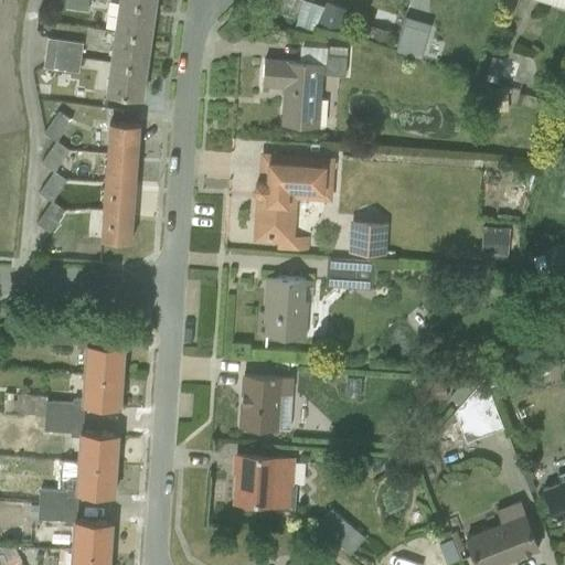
[(117,0),(114,27),(150,32),(155,1),(146,0),(117,0)]
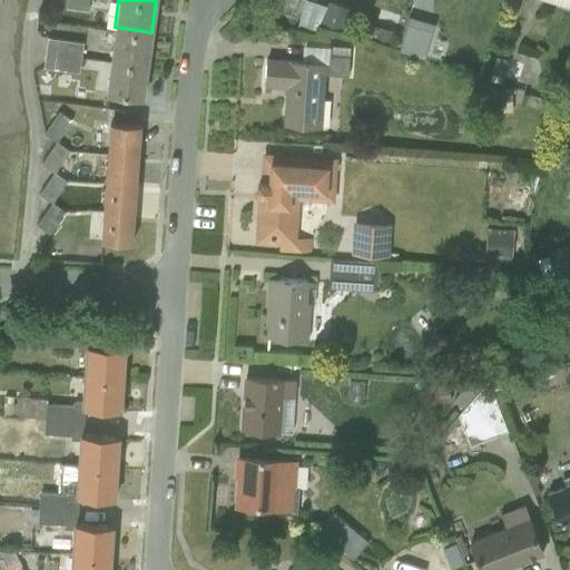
[(286,0),(282,15),(295,19),(301,0),(286,0)]
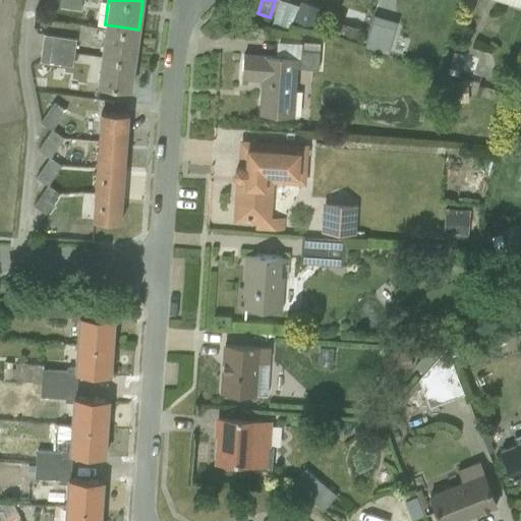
[(312,29),(321,8),(300,1),(298,6),(279,0),(272,25),(288,31),(291,21),(312,29)]
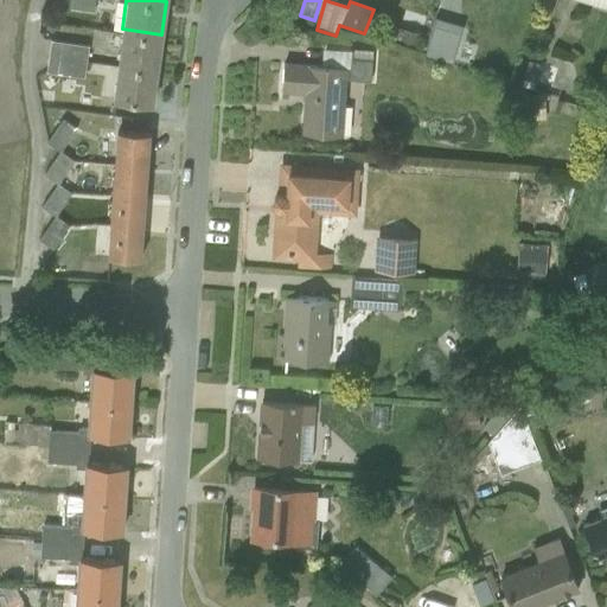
[(606,0),(574,0),(606,10),(606,0)]
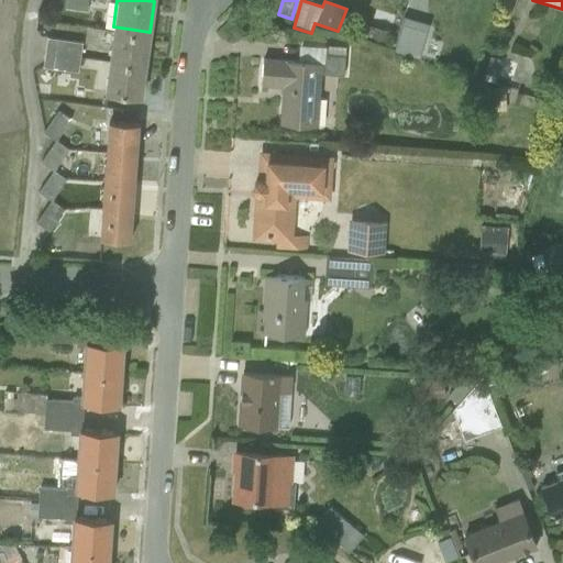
[(113,26),(109,57),(145,63),(150,32),(113,26)]
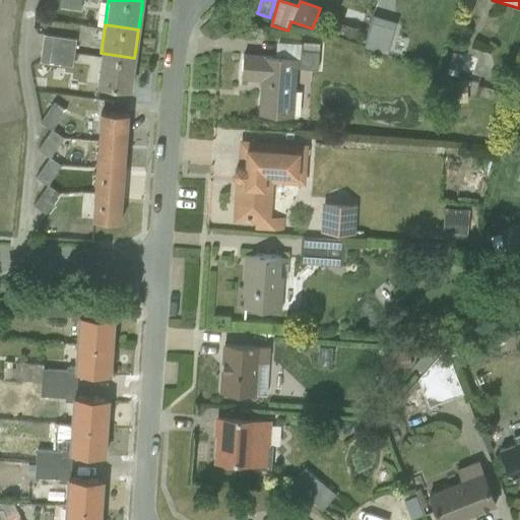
[(340,39),(355,43),(359,28),(344,24),(340,39)]
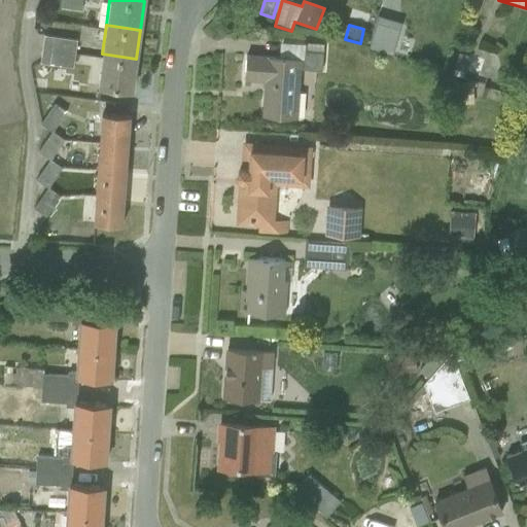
[(75,49),(77,37),(44,32),(42,45),(75,49)]
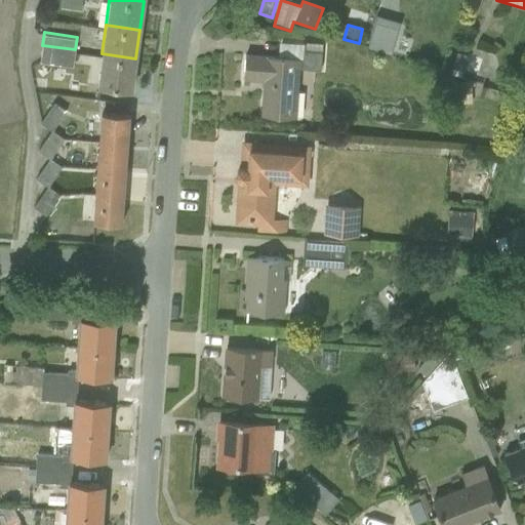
[(263,116),(296,119),(299,69),(320,70),(322,44),(304,43),(303,59),(245,55),(244,78),(265,79),(263,116)]
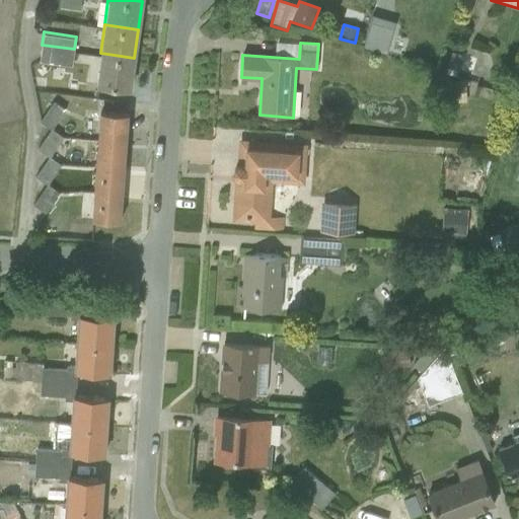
[(72,63),(74,49),(42,45),(40,59),(72,63)]
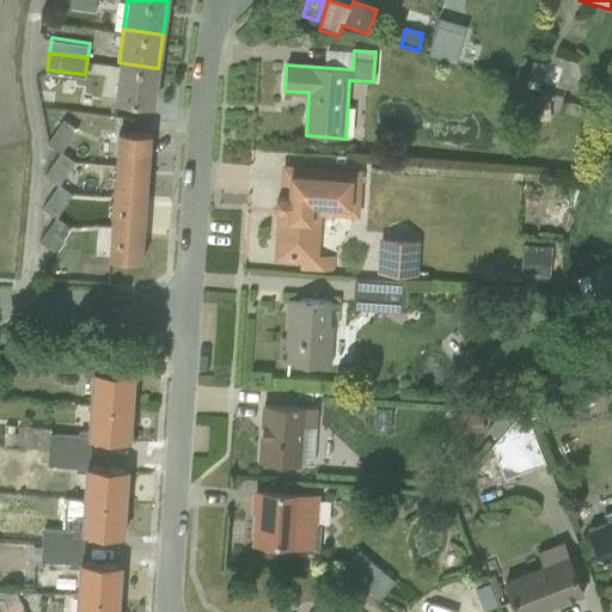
[(114,97),(153,103),(158,68),(118,62),(114,97)]
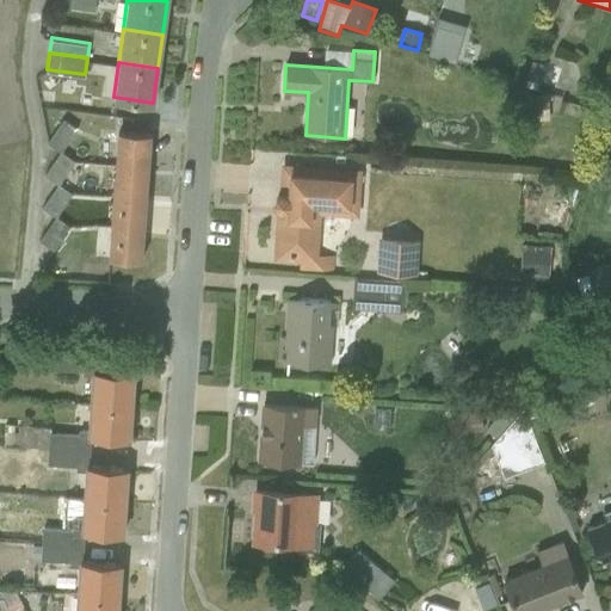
[(525,81),(539,85),(544,66),(531,62),(525,81)]
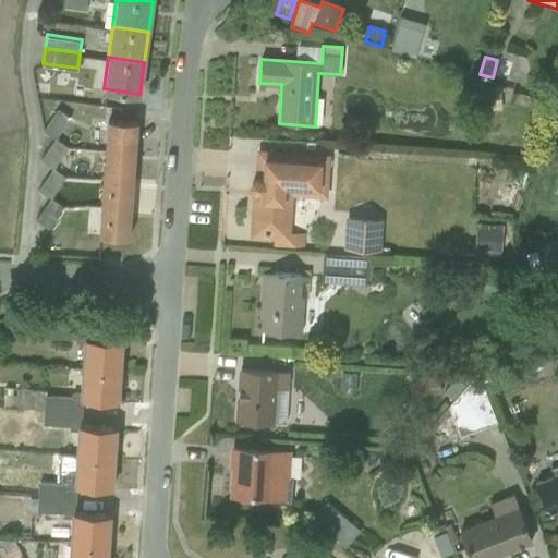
[(481,111),(500,110),(500,87),(480,88),(481,111)]
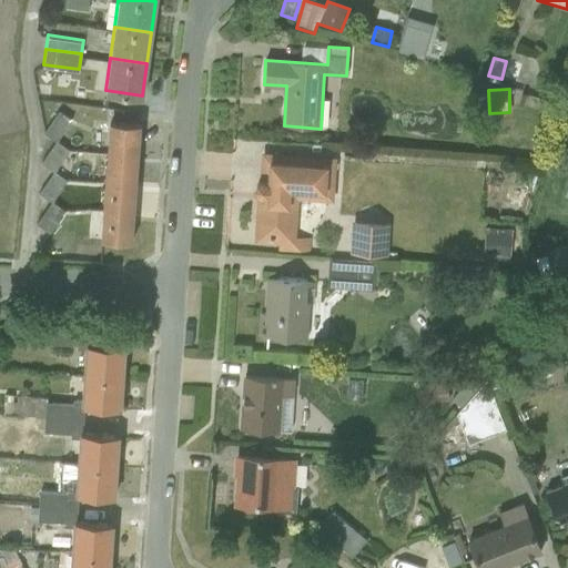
[(43,130),(56,139),(71,117),(59,108),(43,130)]
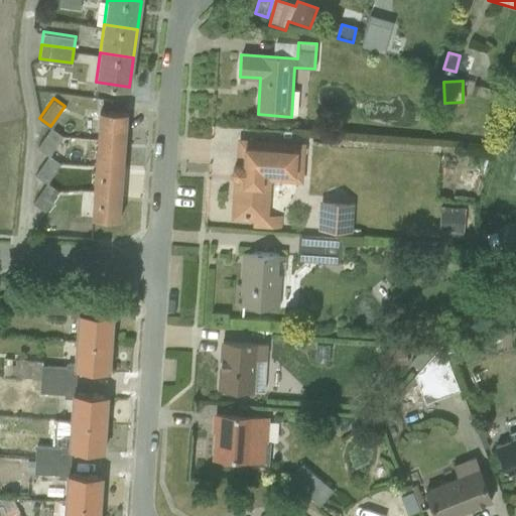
[(99,109),(97,135),(125,137),(127,111),(99,109)]
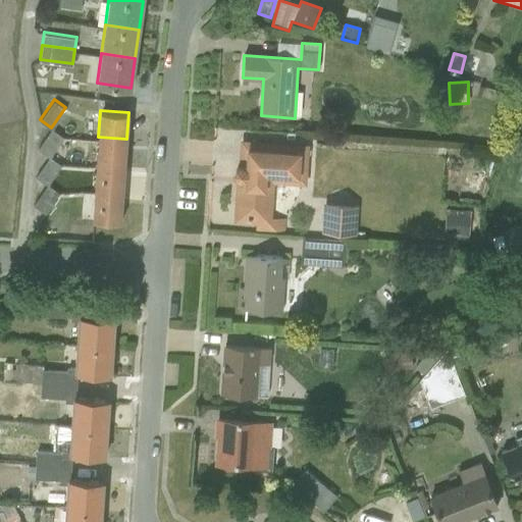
[(63,136),(51,127),(38,147),(49,155),(63,136)]
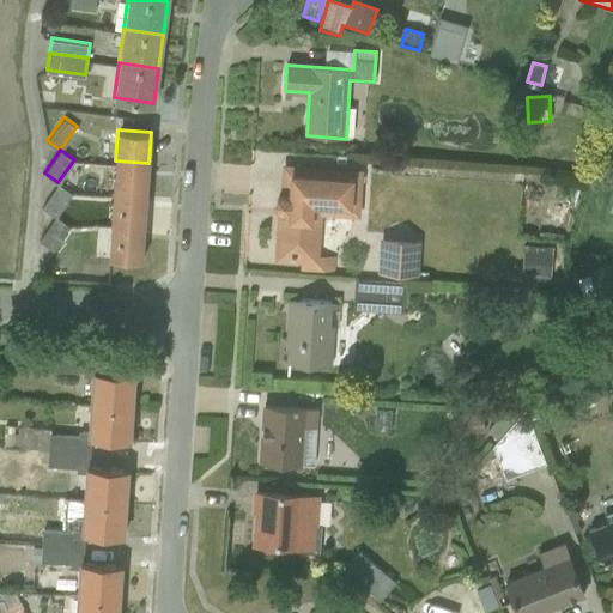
[(113,194),(146,196),(149,163),(115,161),(113,194)]
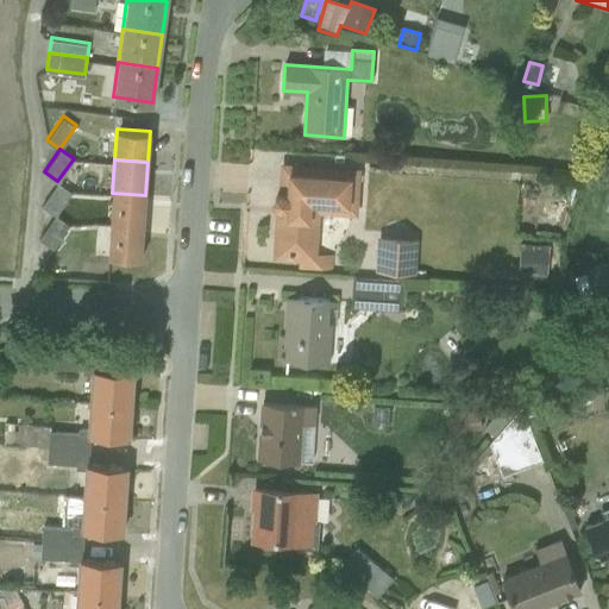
[(357,218),(359,171),(283,167),(281,195),(278,195),(276,196),(274,199),(274,202),(274,206),(276,208),(278,209),(281,209),(281,215),(280,215),(278,215),(277,219),(275,257),(299,258),(297,269),(332,271),(332,256),(316,255),(320,215),(357,218)]
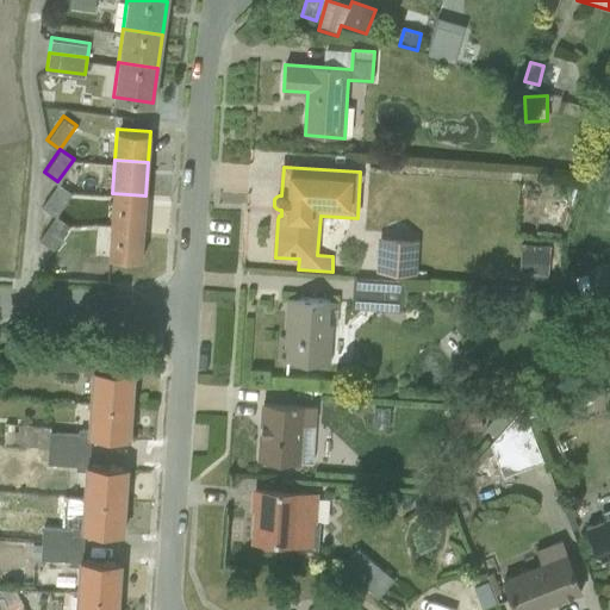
[(72,191),(57,181),(42,204),(55,213),(72,191)]
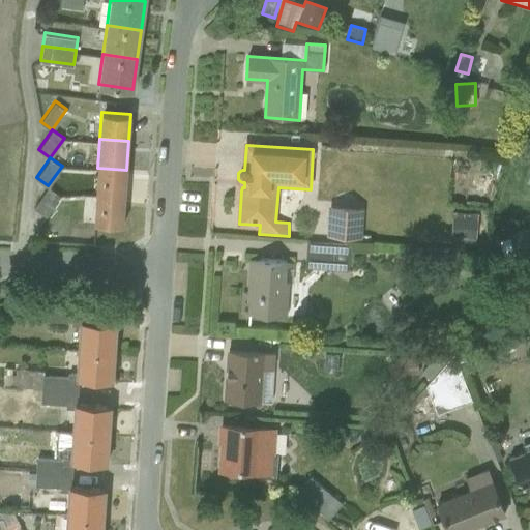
[(97,168),(95,196),(124,198),(126,170),(97,168)]
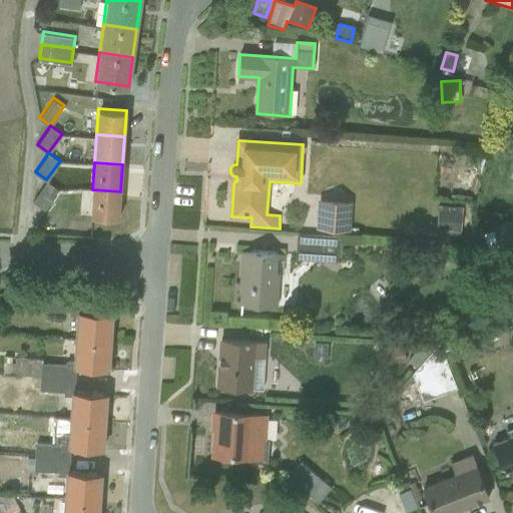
[(57,187),(46,179),(33,199),(44,206),(57,187)]
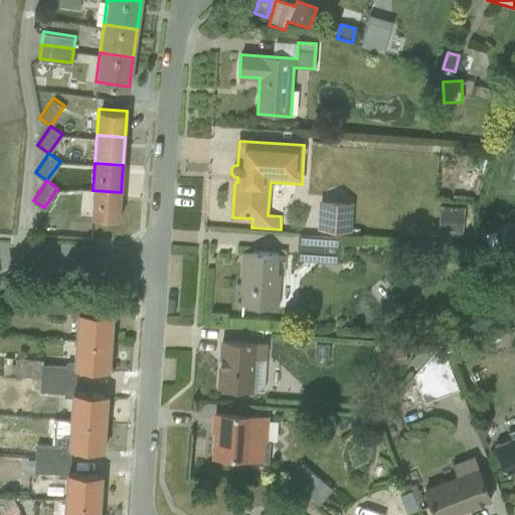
[(91,218),(119,220),(121,192),(93,190),(91,218)]
